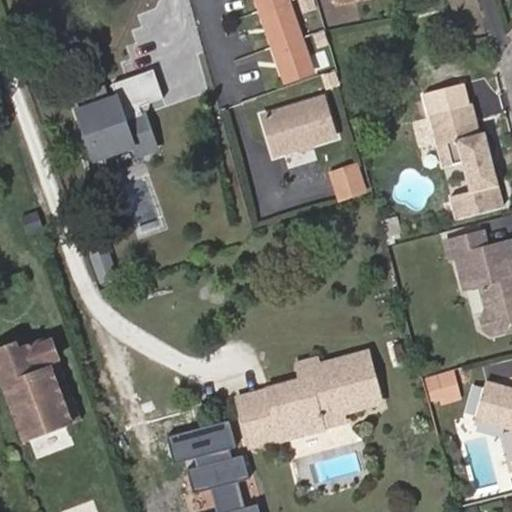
[(259,0),(286,80),(311,72),(287,0),(259,0)]
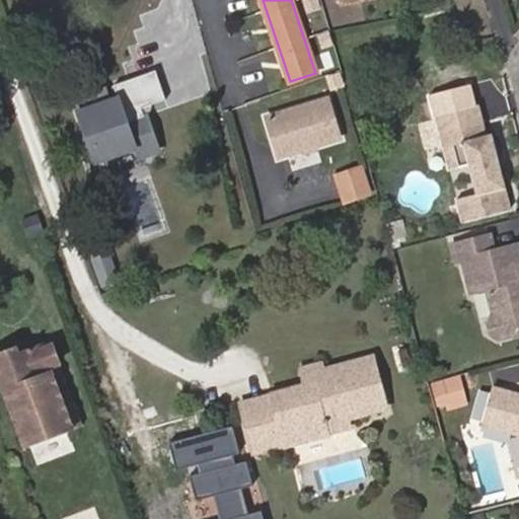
[(157,151),(145,116),(142,117),(140,109),(150,106),(164,101),(154,72),(112,87),(117,101),(108,104),(104,92),(72,103),(93,162),(134,148),(137,158),(157,151)]
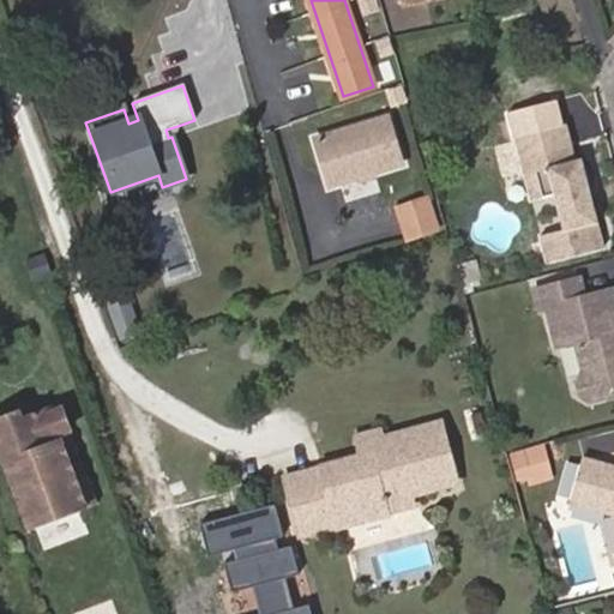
[(405,164),(391,115),(314,138),(329,187),(405,164)]
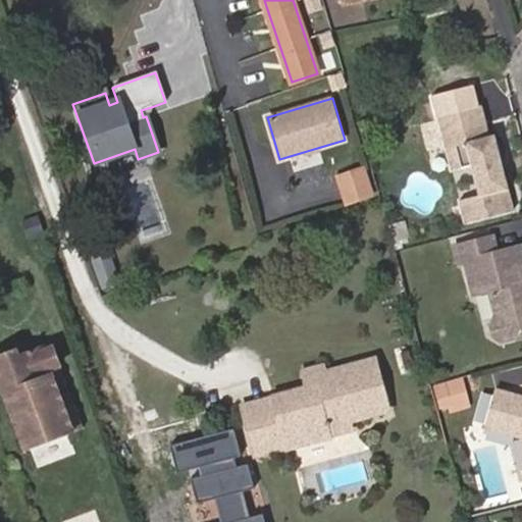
[(496,168),(502,166),(492,133),(489,134),(480,102),(435,114),(450,168),(470,162),(477,161),(484,190),(478,192),(457,198),(463,220),(512,208),(504,175),(498,177),(496,168)]
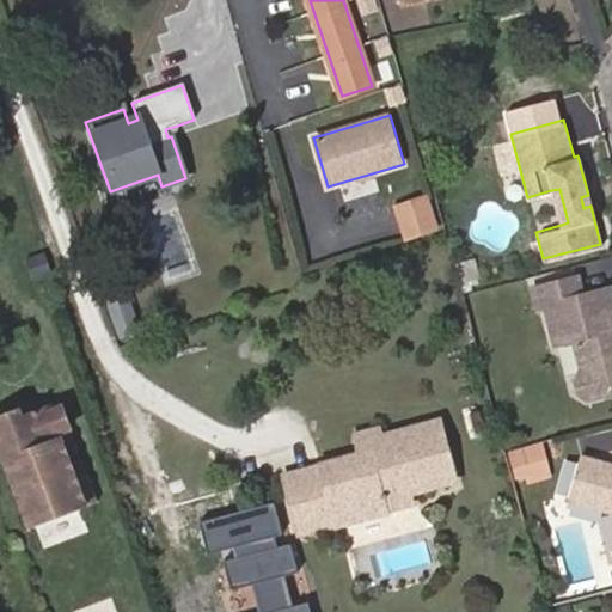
[(177,127),(177,126),(165,129),(167,138),(171,136),(172,135),(173,135),(175,134),(175,133),(176,132),(176,130),(177,129),(177,128),(177,127)]
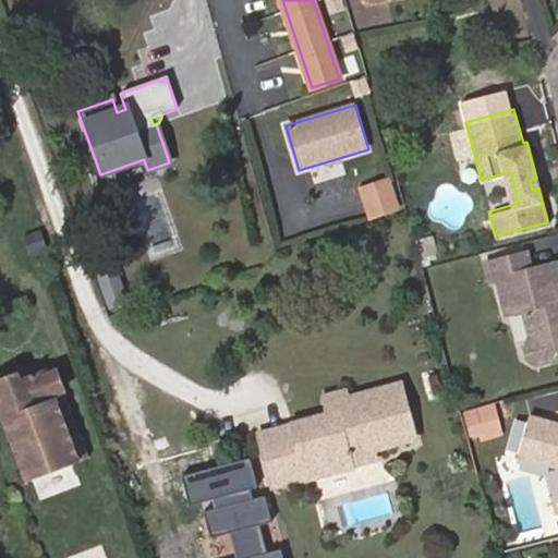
[(510,172),(502,173),(511,205),(518,203),(510,172)]
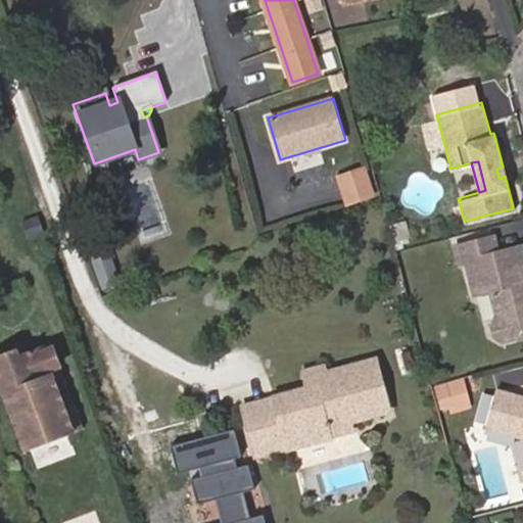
[(505,176),(503,167),(496,169),(498,178),(505,176)]
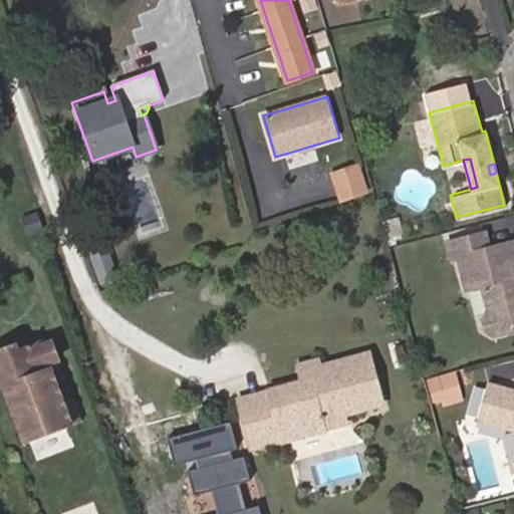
[(360,167),(331,176),(340,202),(368,193),(360,167)]
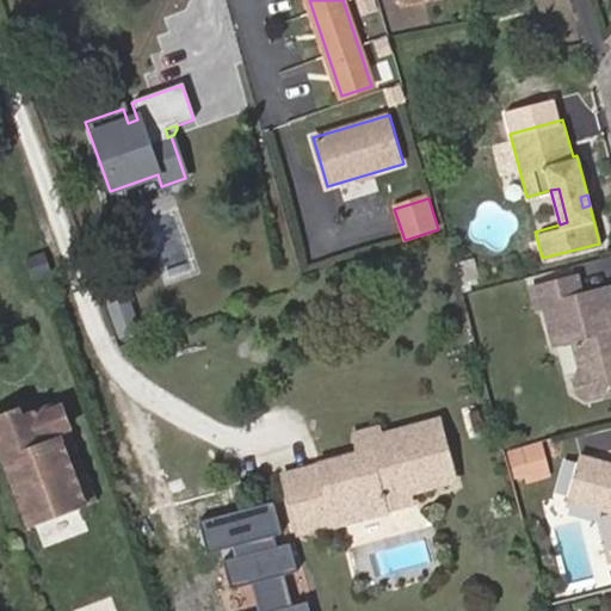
[(475,264),(462,267),(466,283),(480,279),(475,264)]
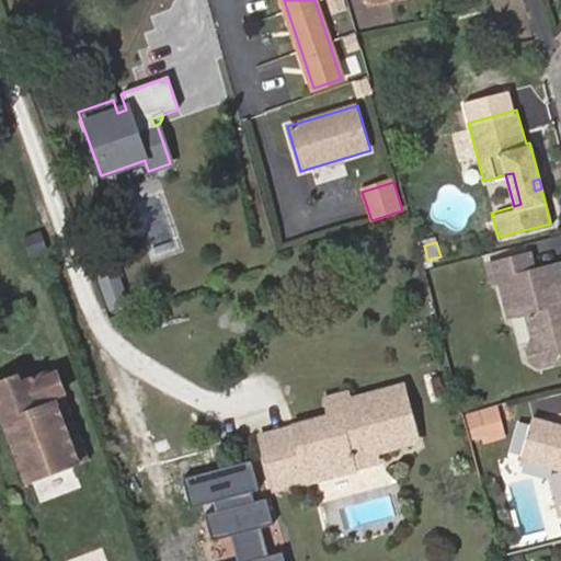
[(560,264),(537,271),(530,253),(490,264),(495,282),(502,281),(512,315),(526,310),(535,339),(527,347),(530,361),(542,366),(560,361),(560,264)]
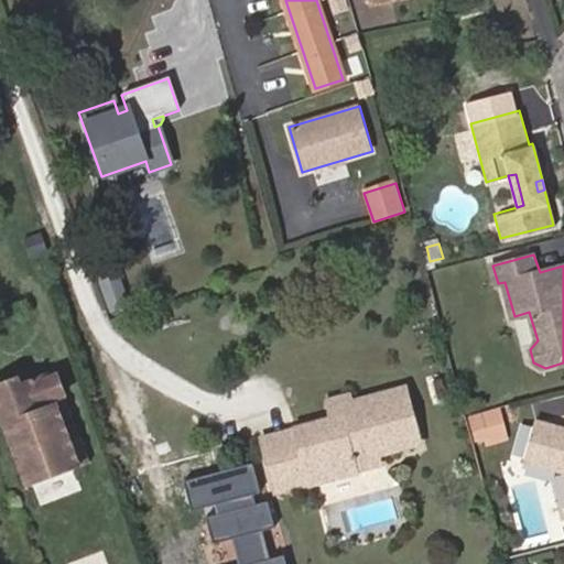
[(58,398),(63,396),(66,394),(60,375),(54,377),(52,371),(21,382),(19,377),(0,383),(0,411),(29,488),(89,465),(73,422),(64,425),(56,405),(61,403),(58,398)]
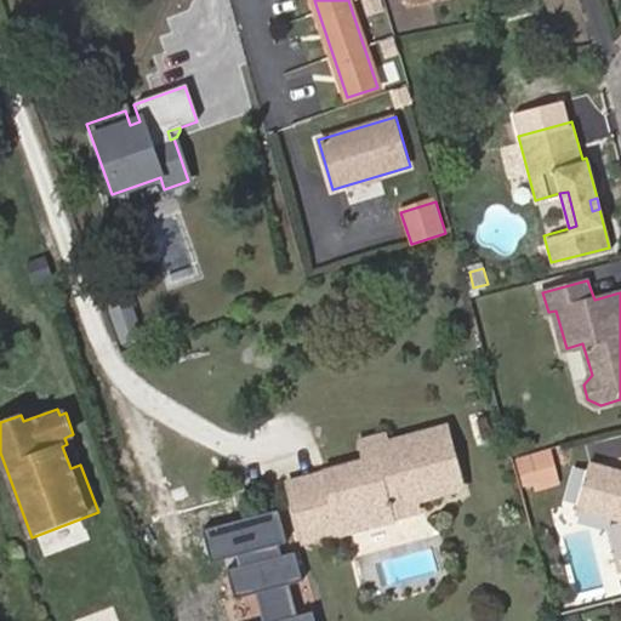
[(446,425),(408,436),(426,500),(463,489),(446,425)]
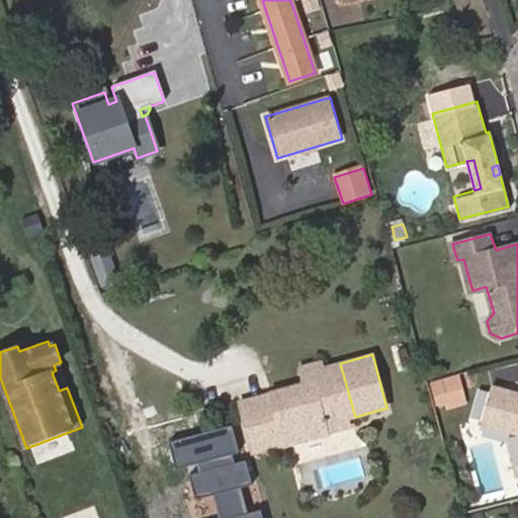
[(328,375),(326,368),(324,361),(300,368),(306,382),(328,375)]
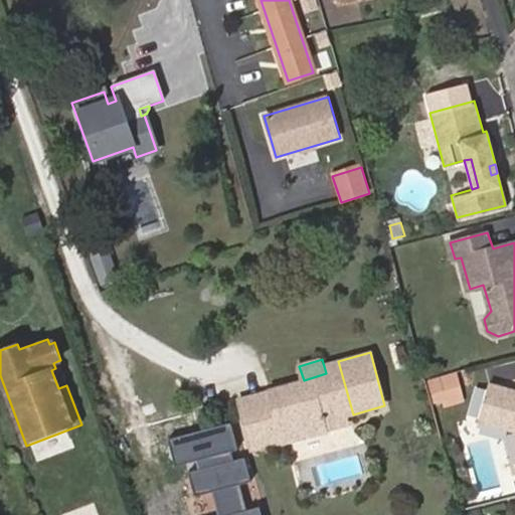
[(66,385),(57,361),(53,363),(55,368),(51,370),(58,388),(66,385)]
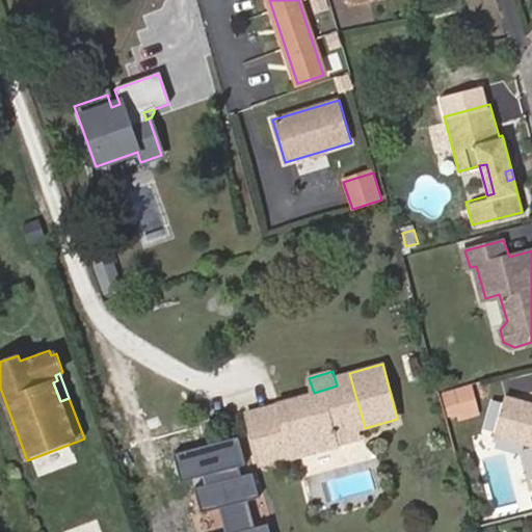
[(365,428),(349,373),(335,378),(337,386),(314,393),(277,402),(290,447),(357,427),(358,430),(365,428)]
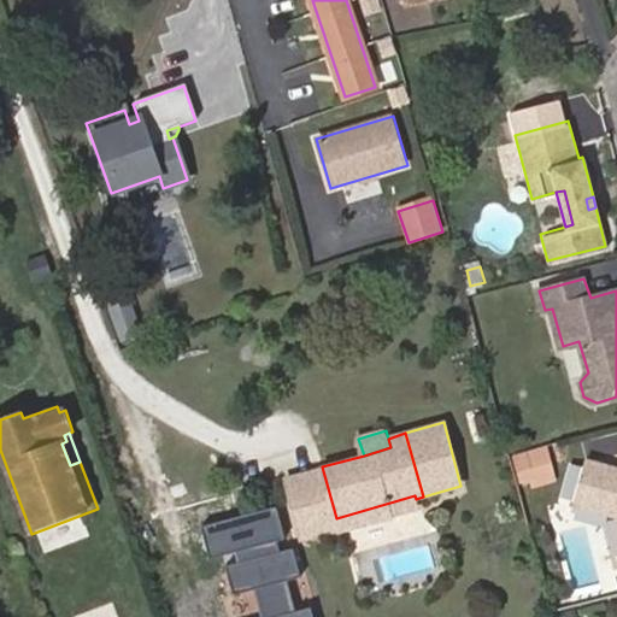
[(530,456),(517,459),(524,485),(536,481),(530,456)]
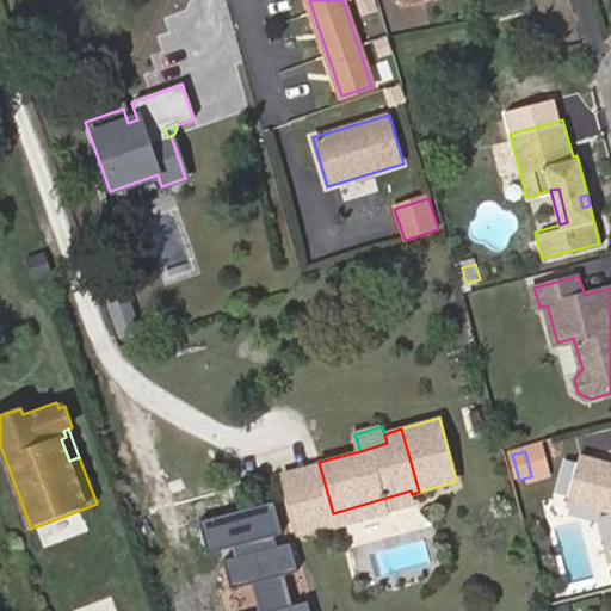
[(610,460),(581,452),(568,497),(610,510),(610,460)]
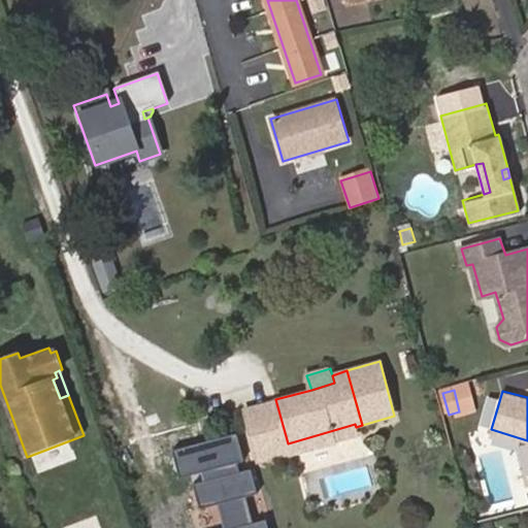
[(355,424),(288,443),(291,455),(358,435),(356,427),(355,424)]
